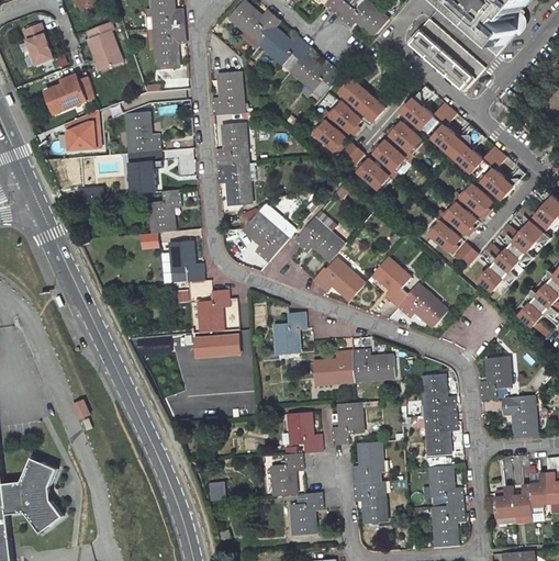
[(182,7),(174,7),(172,0),(149,0),(153,27),(183,24),(182,7)]
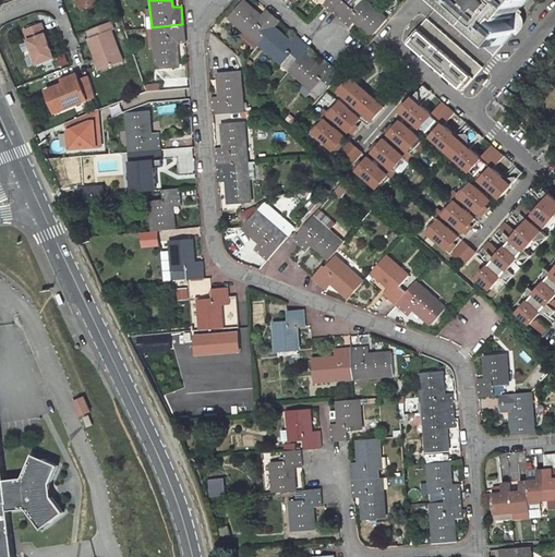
[(324,0),(320,5),(332,17),(344,4),(339,0),(324,0)]
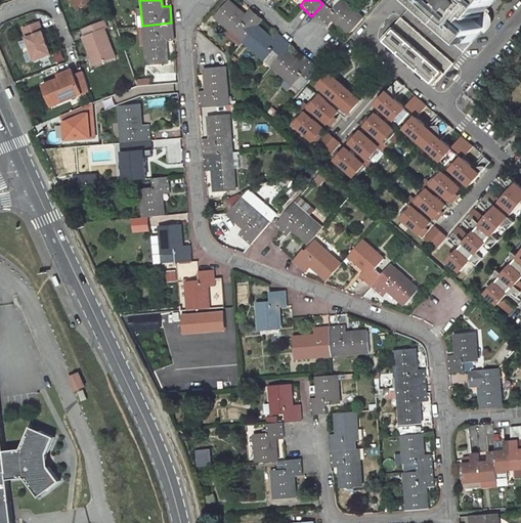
[(330,10),(339,1),(338,0),(326,0),(322,4),(330,10)]
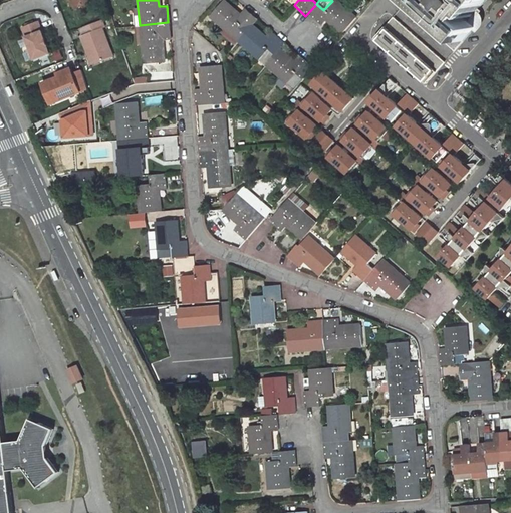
[(471,15),(476,8),(483,0),(416,0),(462,40),(474,27),(464,17),(468,13),(471,15)]
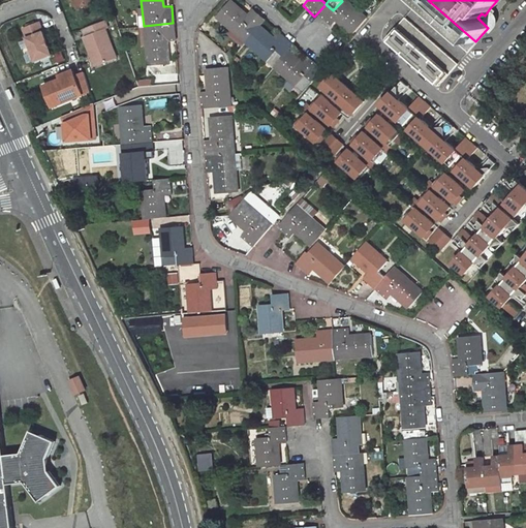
[(363,20),(342,1),(333,10),(326,4),(314,17),(329,28),(329,29),(335,22),(350,35),(363,20)]
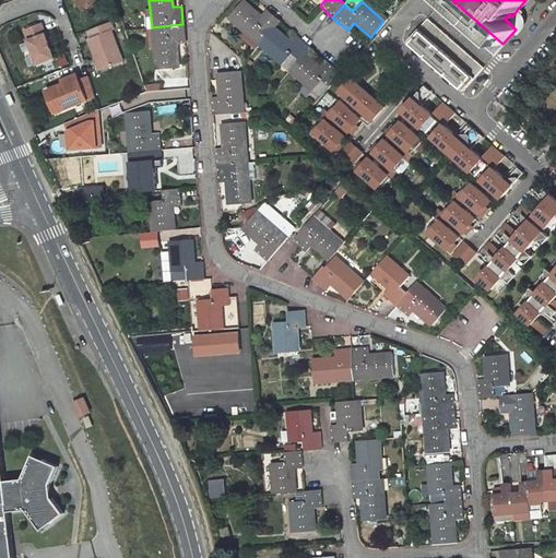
[(258,16),(243,2),(227,19),(257,45),(271,27),(276,22),(263,11),(258,16)]
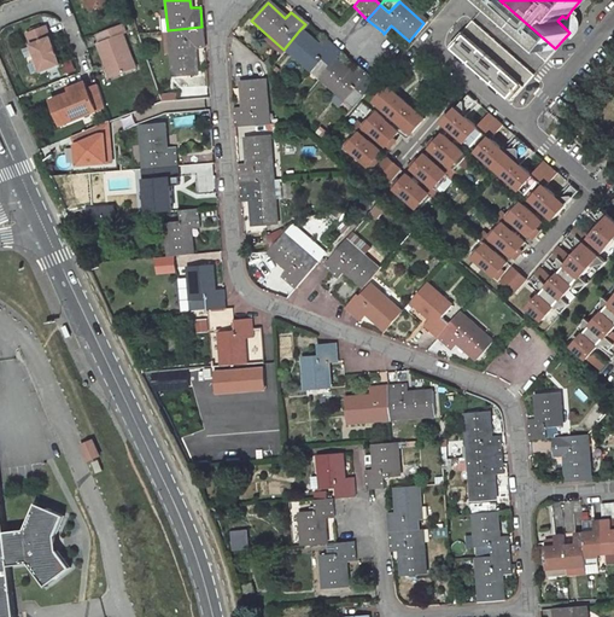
[(462,29),(466,31),(522,83),(532,74),(472,19),(462,29)]
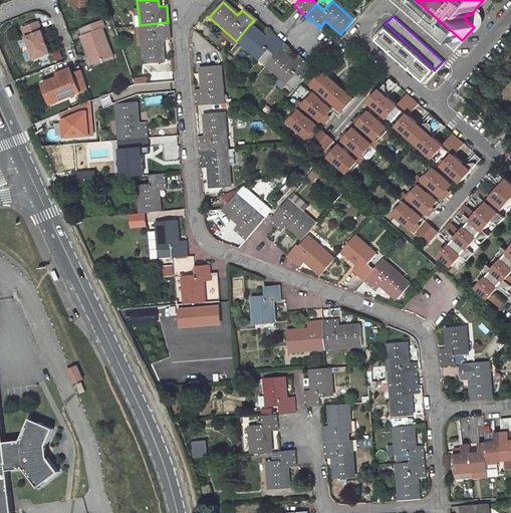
[(19,23),(31,56),(47,50),(35,17),(19,23)]
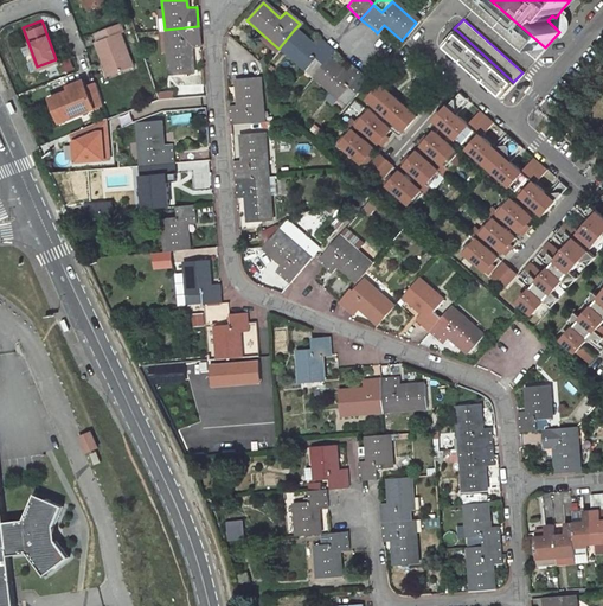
[(88,43),(94,58),(98,57),(104,74),(128,64),(113,24),(89,32),(92,42),(88,43)]
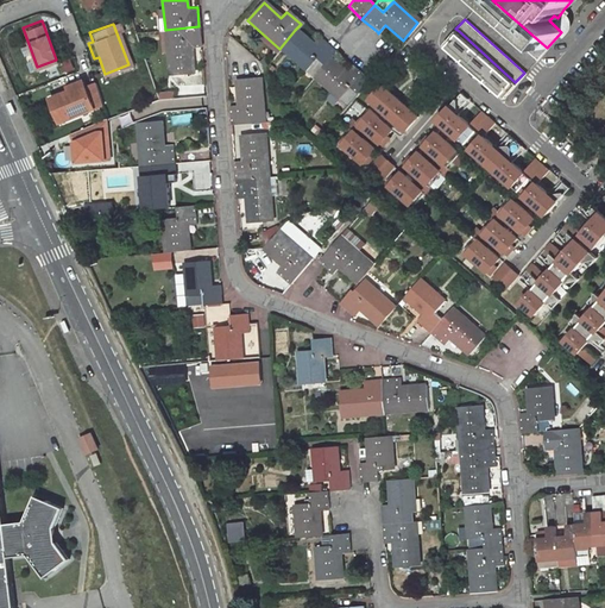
[(169,73),(193,69),(190,45),(200,45),(199,26),(165,30),(169,73)]
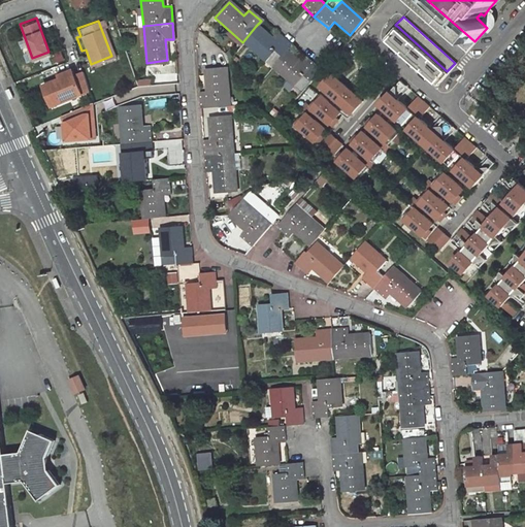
[(256,26),(242,42),(263,62),(268,66),(269,65),(284,50),(288,44),(276,34),(271,40),(256,26)]
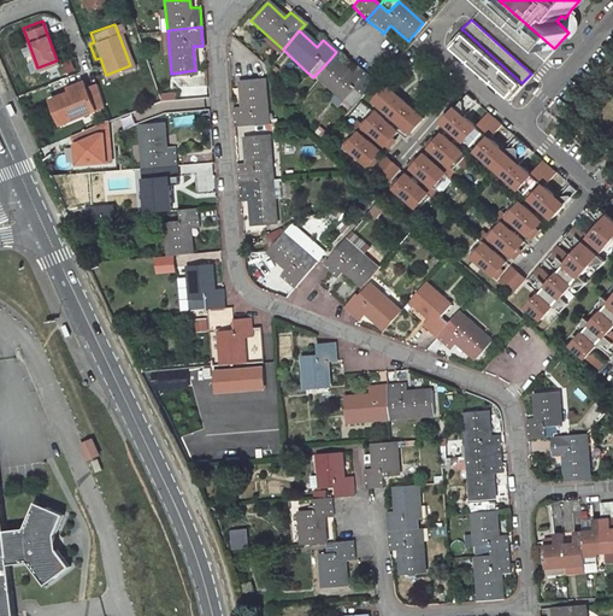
[(465,31),(453,46),(510,97),(522,83),(465,31)]
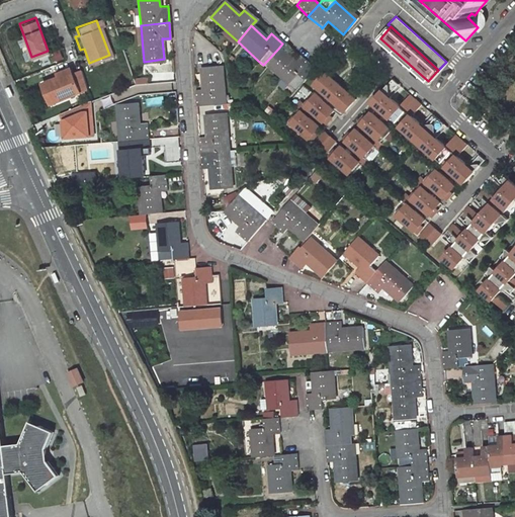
[(298,58),(293,63),(278,49),(264,64),(287,85),(295,75),(304,81),(313,70),(298,58)]
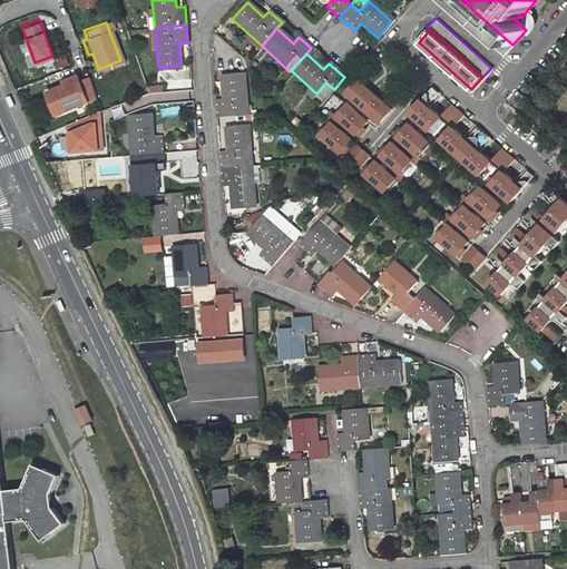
[(62,86),(76,81),(74,74),(59,79),(60,82),(62,86)]
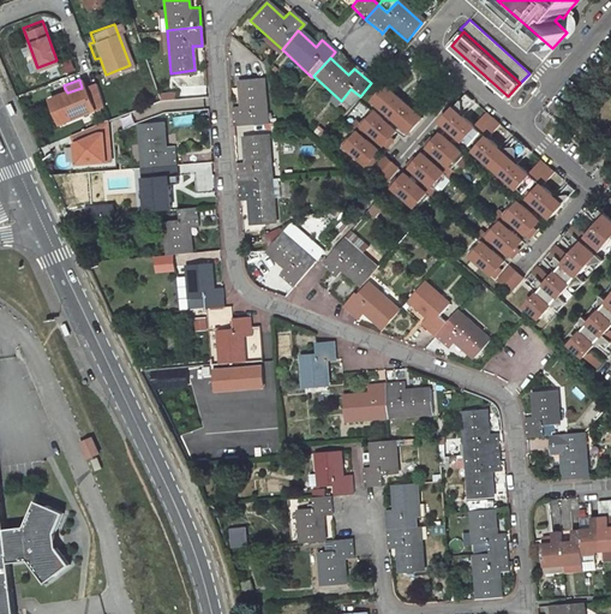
[(264,124),(262,82),(239,84),(240,106),(231,107),(232,126),(264,124)]
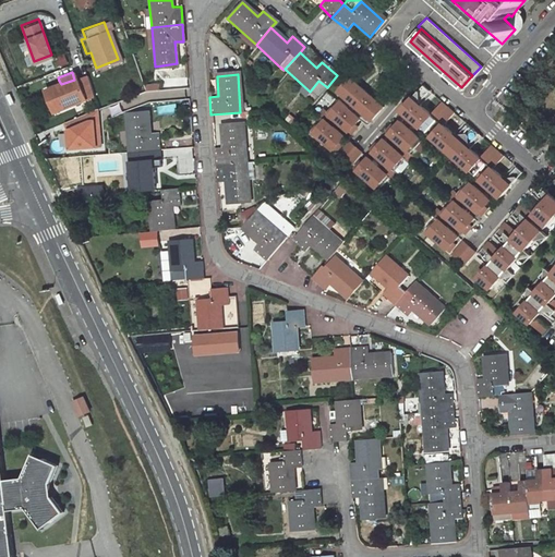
[(48,110),(91,94),(85,75),(74,80),(61,84),(59,81),(40,88),(48,110)]
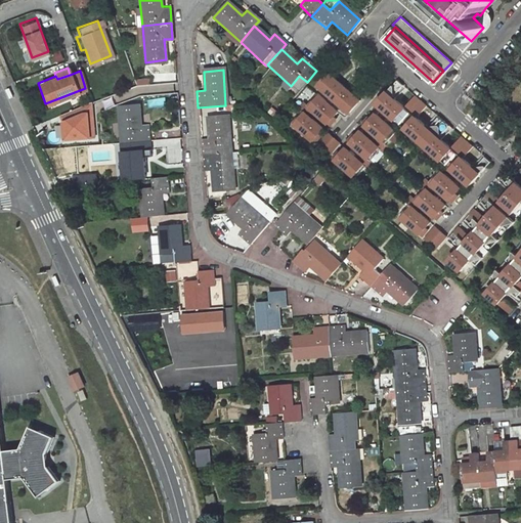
[(327,71),(314,85),(346,114),(359,99),(327,71)]
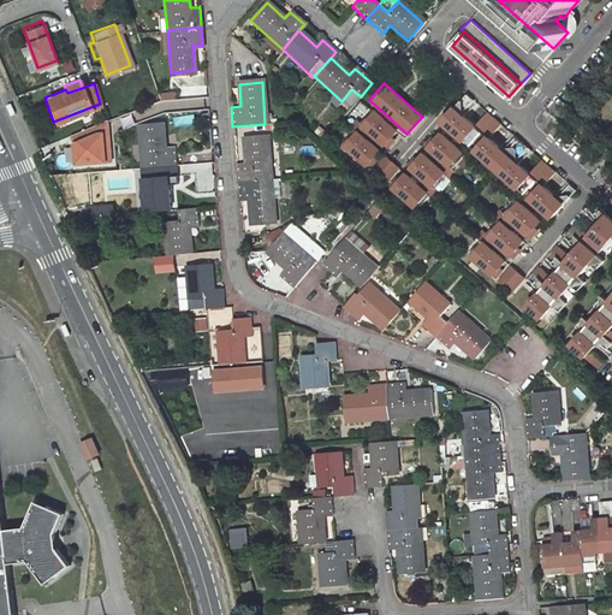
[(453,106),(439,123),(462,143),(476,126),(473,124),(453,106)]
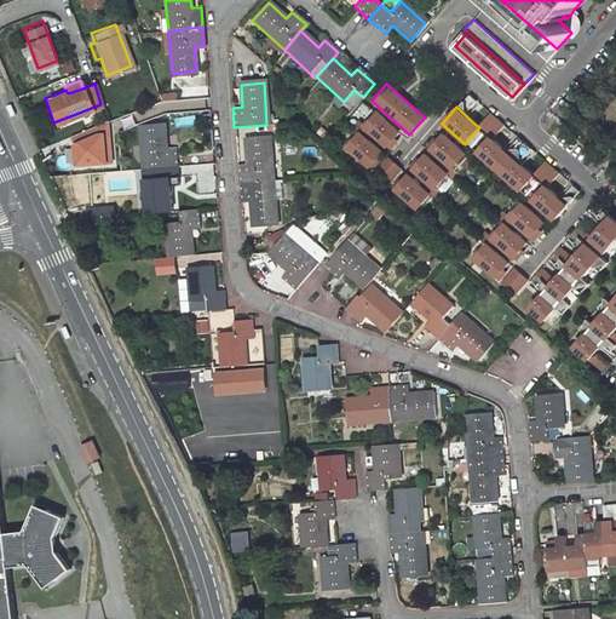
[(375,110),(361,126),(384,147),(398,131),(375,110)]
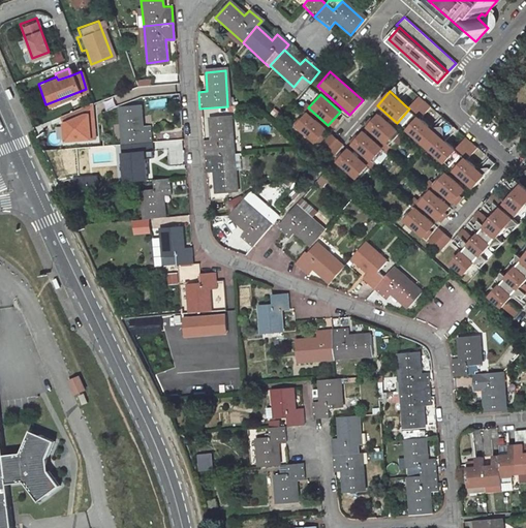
[(416,95),(406,106),(409,109),(418,116),(420,117),(429,106),(416,95)]
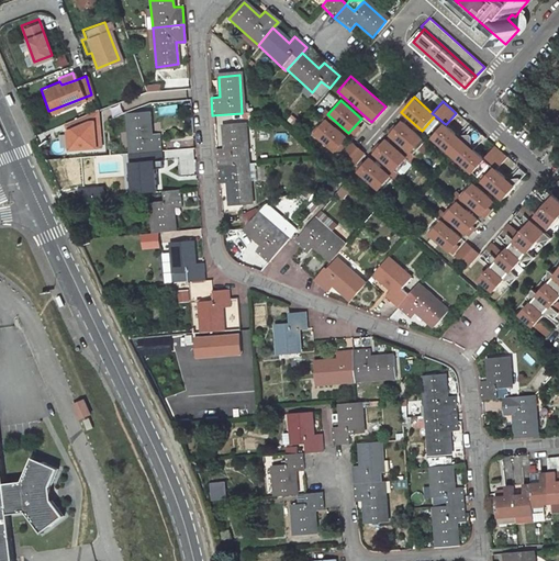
[(151,134),(148,111),(125,113),(129,149),(159,146),(159,134),(151,134)]
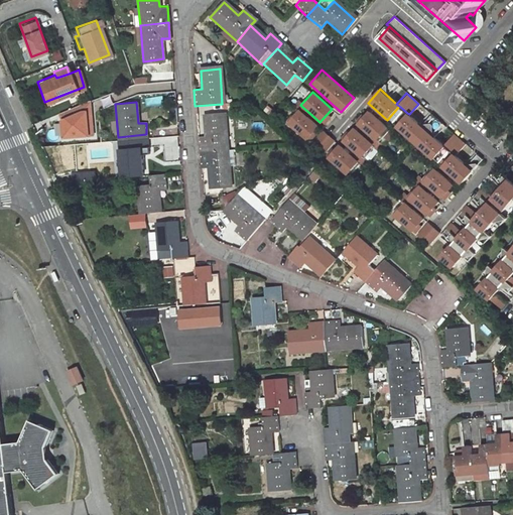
[(90,106),(60,107),(62,137),(92,135),(90,106)]
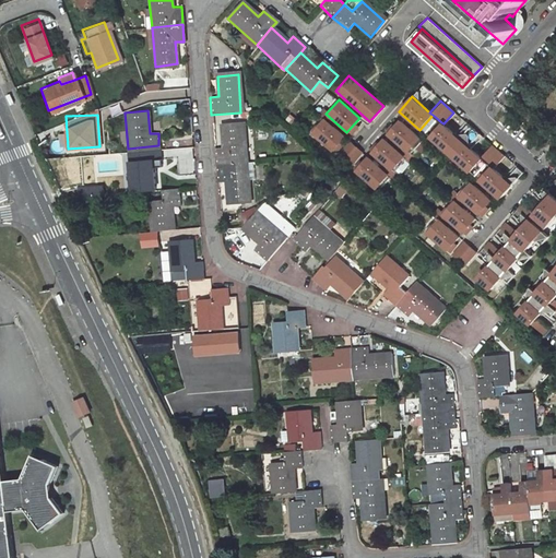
[(323,118),(310,132),(331,151),(344,137),(323,118)]
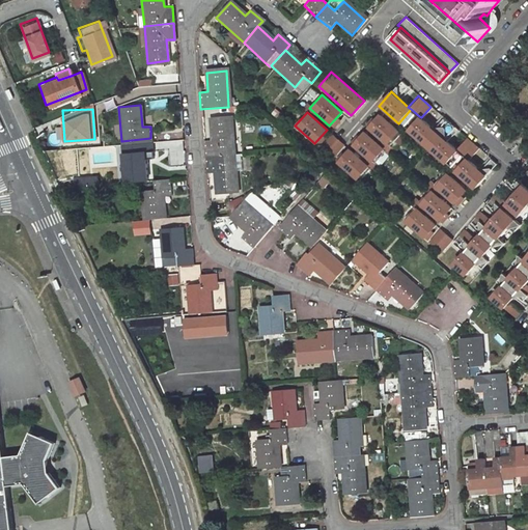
[(379,113),(366,128),(386,145),(398,131),(379,113)]
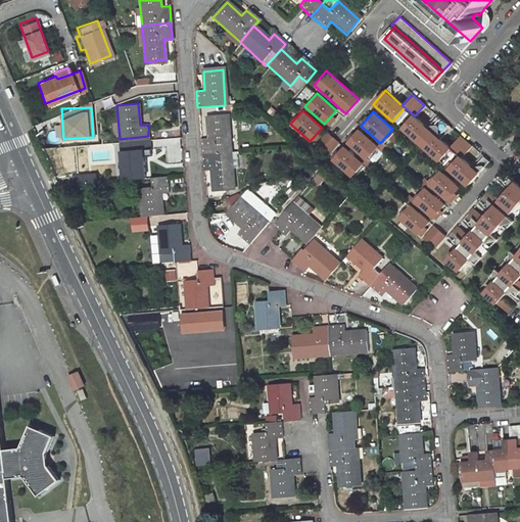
[(413,114),(400,129),(439,162),(452,148),(448,145),(415,115),(413,114)]
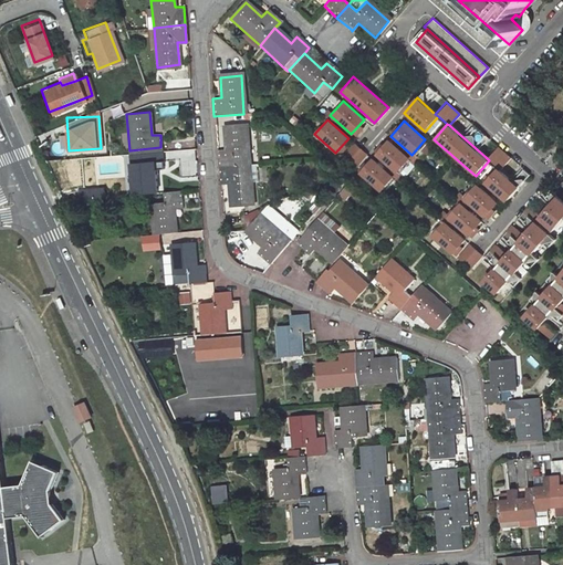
[(248,167),(244,125),(222,127),(225,148),(216,150),(217,169),(248,167)]
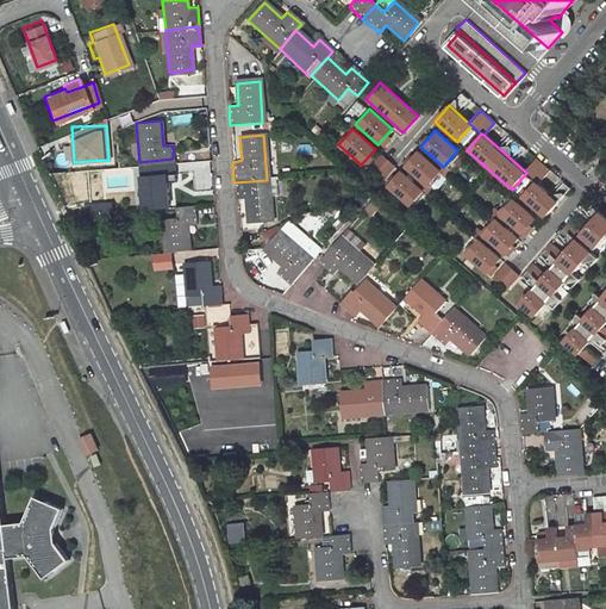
[(417,150),(403,167),(426,187),(439,171),(417,150)]
